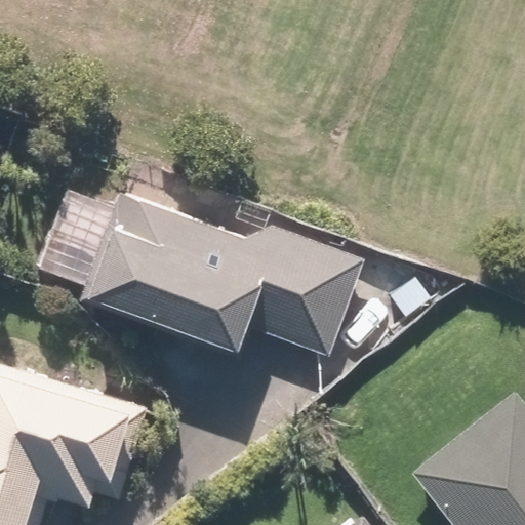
[(0,165),(11,132),(0,128),(0,165)]
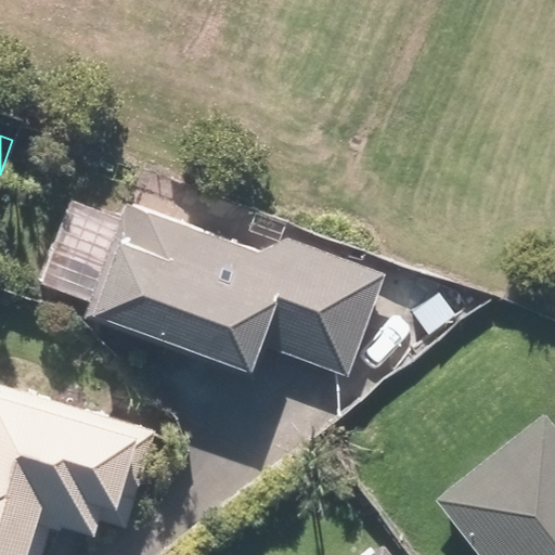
[(352,378),(386,262),(132,190),(126,213),(66,195),(42,281),(77,292),(71,314),(257,368),(261,352),(352,378)]
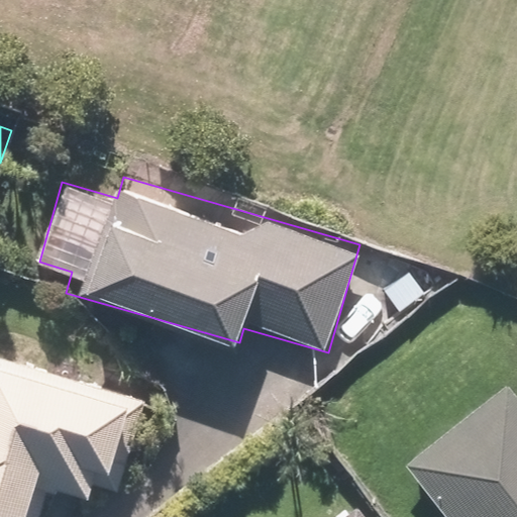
[(302,348),(253,395),(281,423),(329,378),(302,348)]
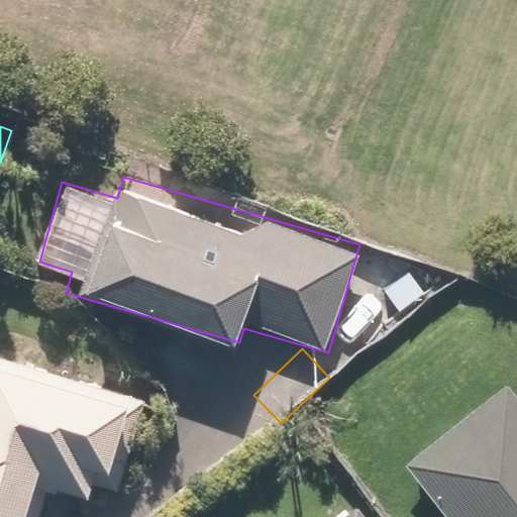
[(143,400),(0,356),(0,516),(36,516),(45,490),(57,493),(58,489),(88,498),(93,483),(116,490),(143,400)]
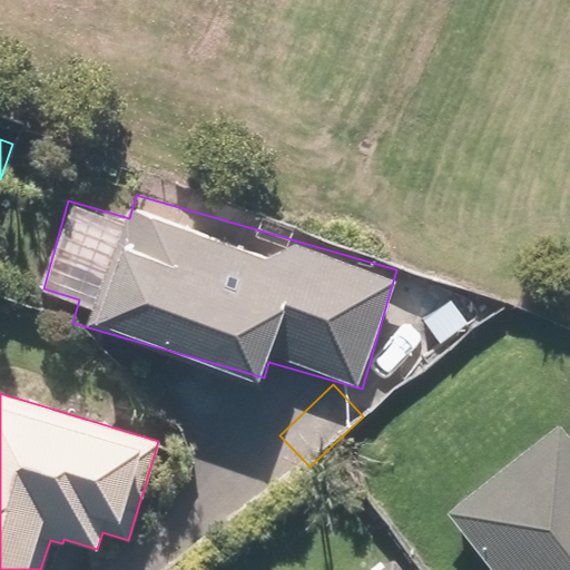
[(569,569),(569,436),(559,424),(445,512),(491,569),(569,569)]
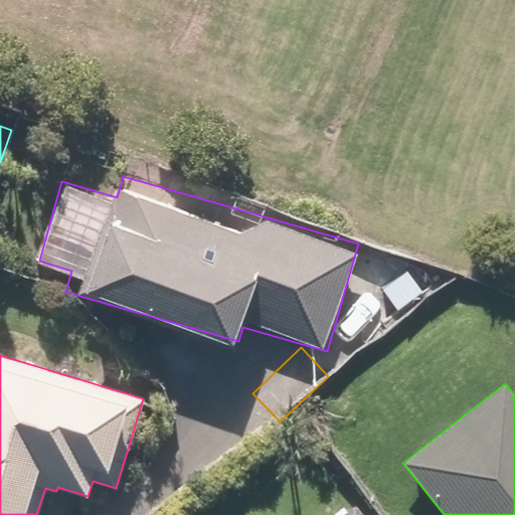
[(363,514),(356,505),(342,514),(363,514)]
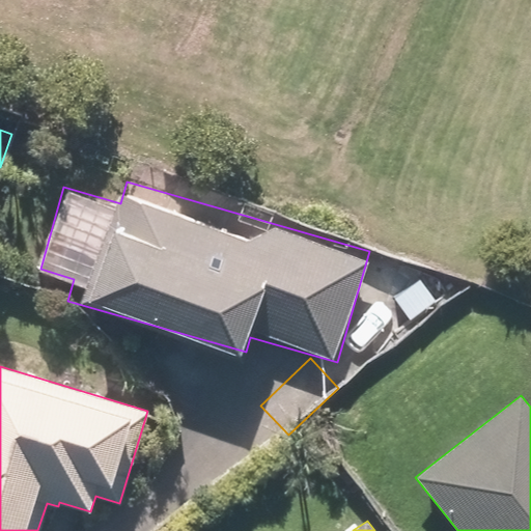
All buildings are outlined.
